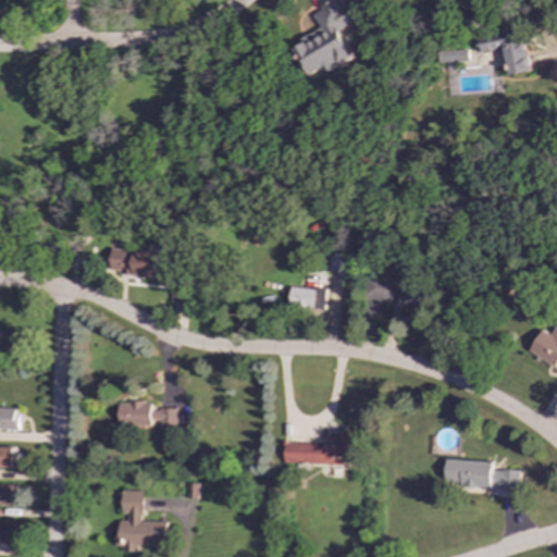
[(354,58),(339,29),(359,19),(349,1),(338,7),(335,0),(330,0),(319,7),(321,12),(313,16),(320,28),(304,37),(306,41),(294,48),(308,74),(325,65),(329,72),(354,58)]
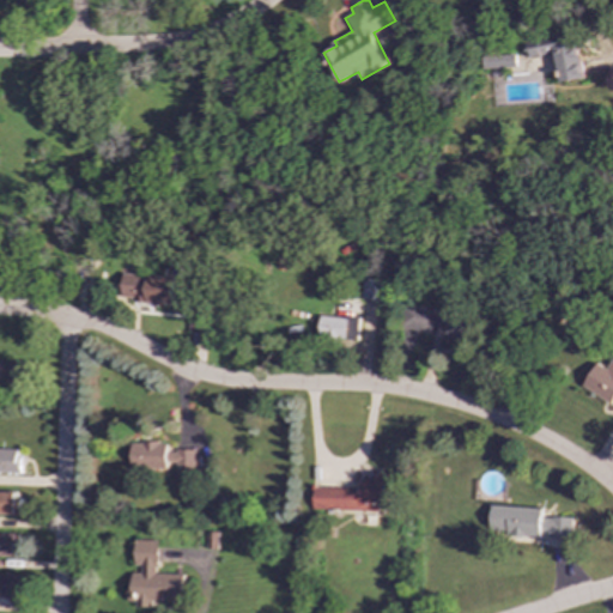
[(582,78),(575,34),(526,41),(528,58),(554,53),(559,82),(582,78)]
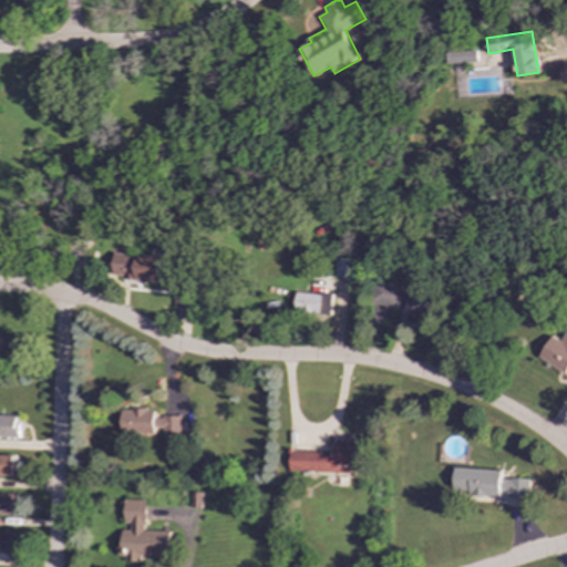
[(452,63),(477,62),(476,51),(452,51),(452,63)]
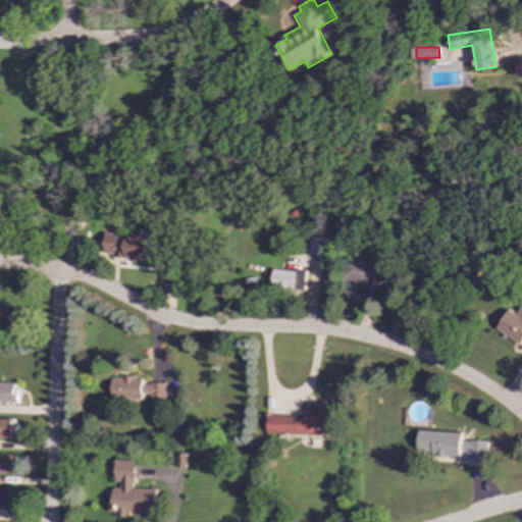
[(105,257),(150,258),(150,235),(106,233),(105,257)]
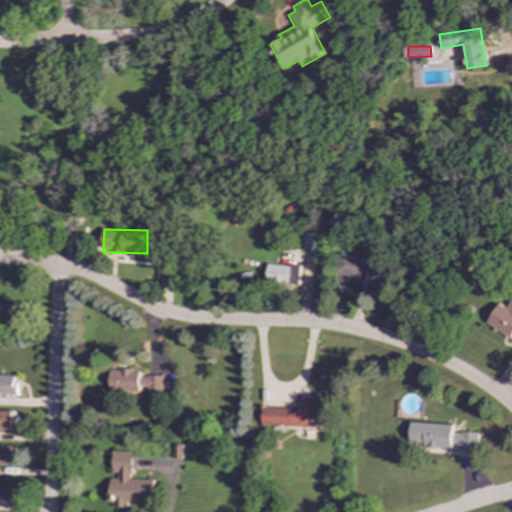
[(303,249),(320,251),(323,234),(305,232),(303,249)]
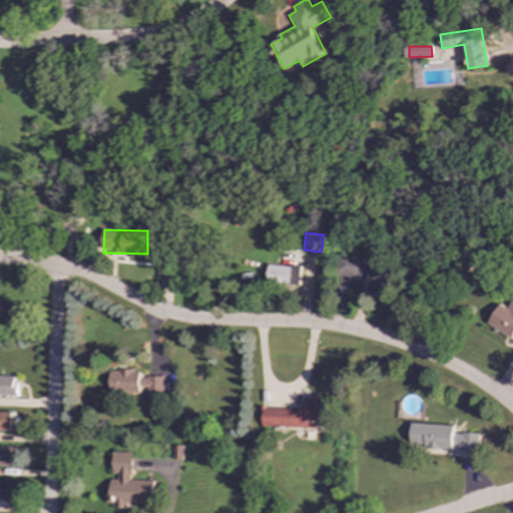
[(373,261),(340,252),(335,274),(368,281),(373,261)]
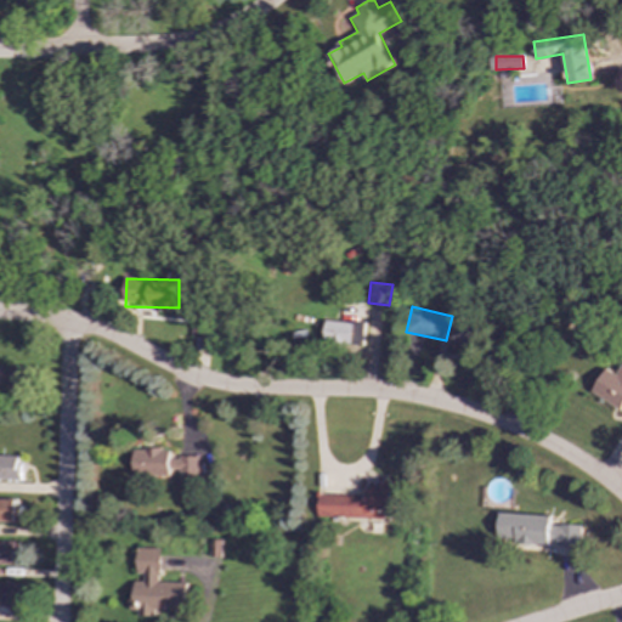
[(475,348),(479,324),(452,318),(447,343),(475,348)]
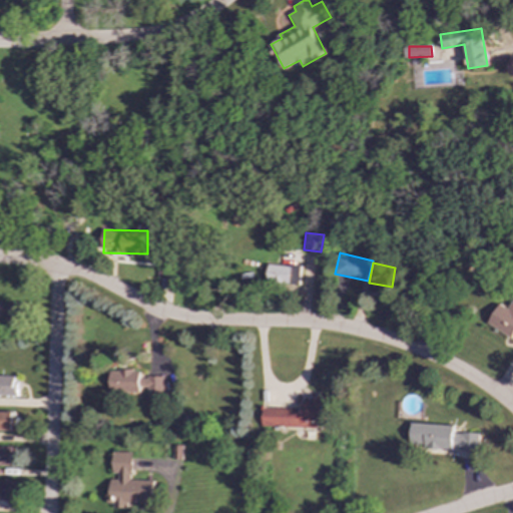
[(302,266),(269,265),(268,283),(301,284),(302,266)]
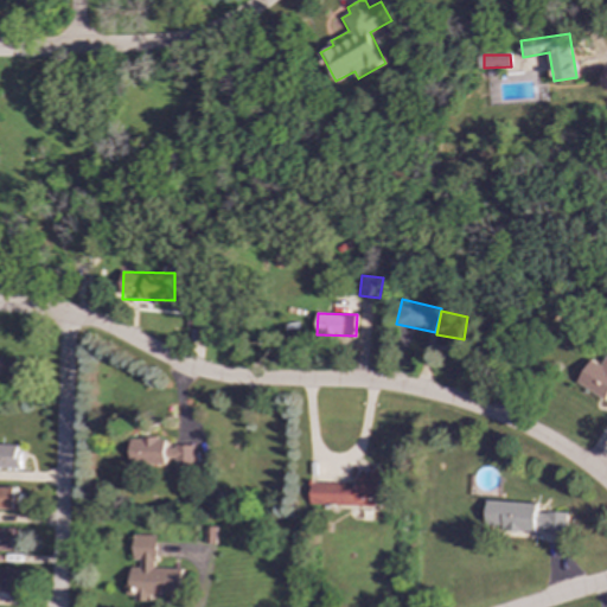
[(576,383),(606,401),(606,398),(606,353),(600,365),(590,359),(576,383)]
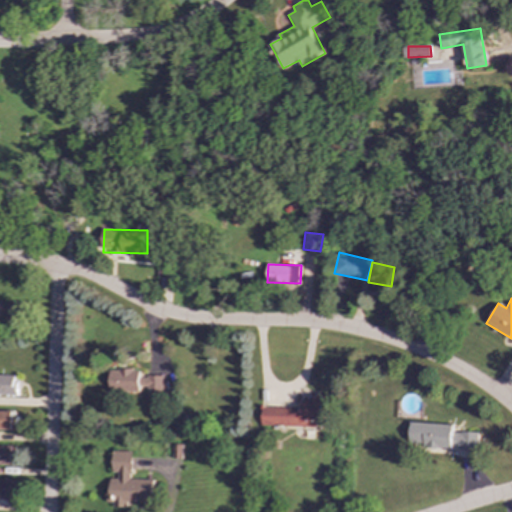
[(18,301),(0,300),(0,323),(17,324),(18,301)]
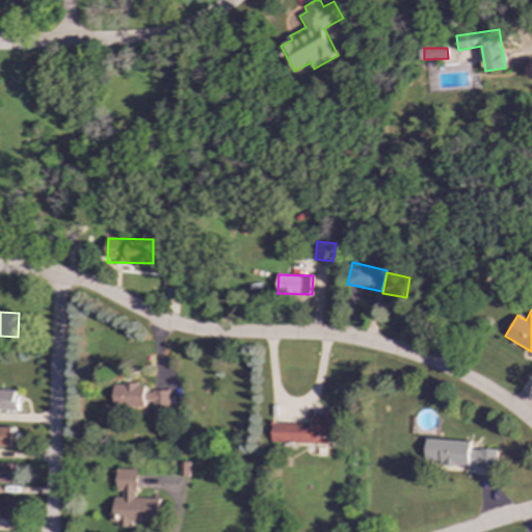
[(168,407),(169,387),(113,386),(113,405),(153,406),(153,407),(168,407)]
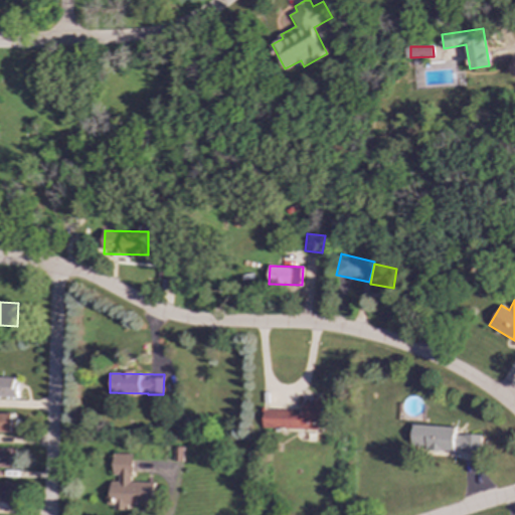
[(17,377),(0,376),(0,395),(16,396),(17,377)]
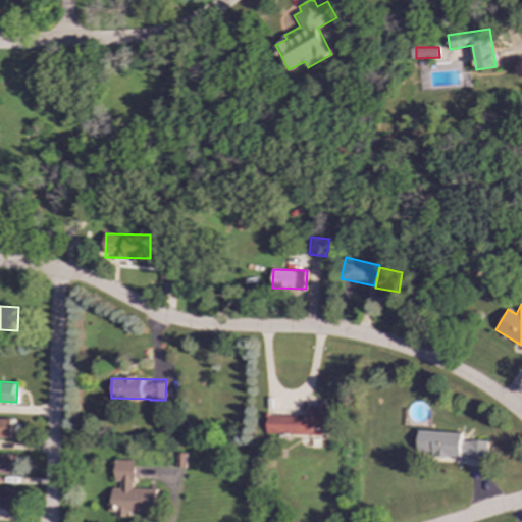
[(307,416),(266,414),(266,433),(327,435),(328,406),(307,406),(307,416)]
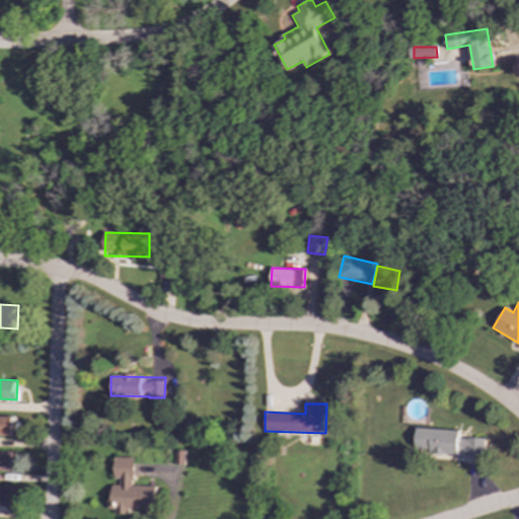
[(0,434),(13,435),(13,417),(0,416),(0,434)]
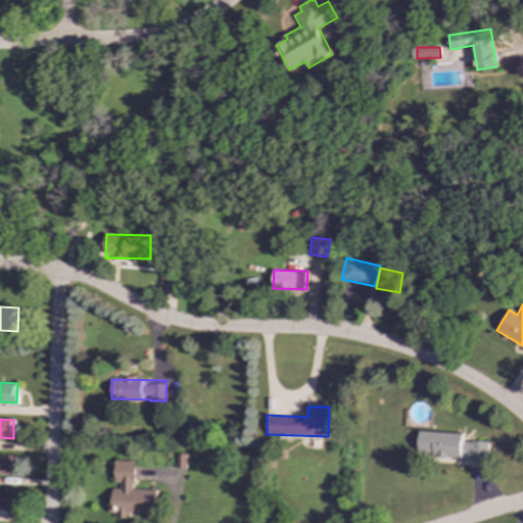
[(462,433),(419,431),(418,456),(487,459),(487,441),(462,440),(462,433)]
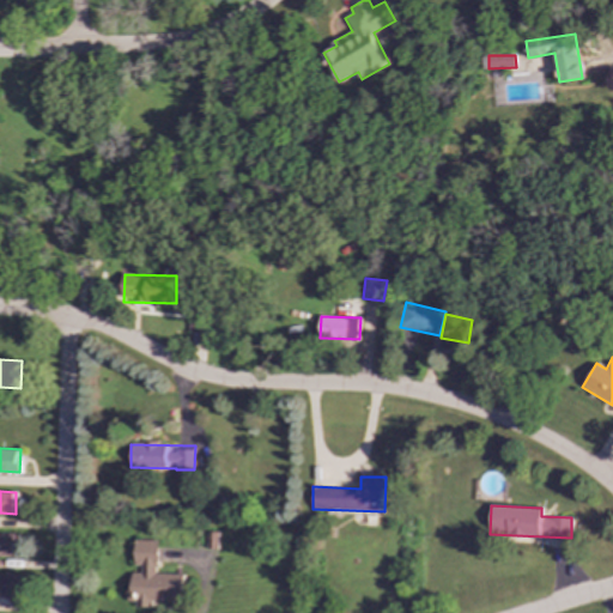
[(0,557),(16,557),(16,533),(0,533),(0,557)]
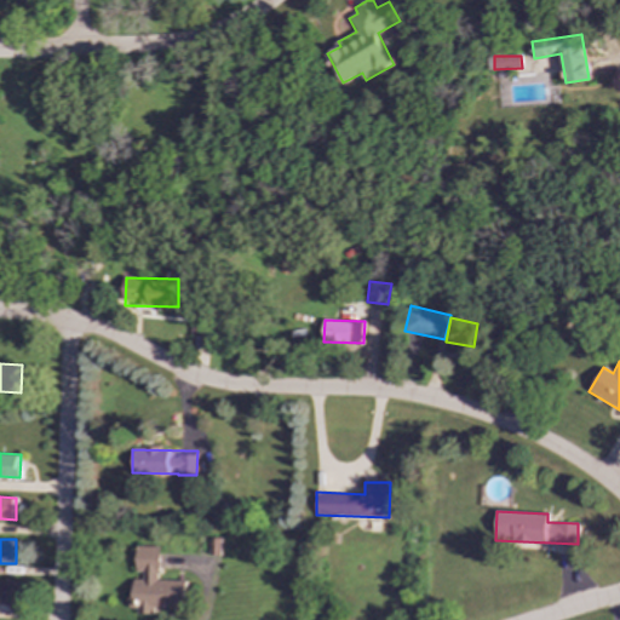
[(185,580),(159,580),(159,546),(136,546),(136,572),(142,572),(142,580),(135,580),(135,610),(185,612),(185,580)]
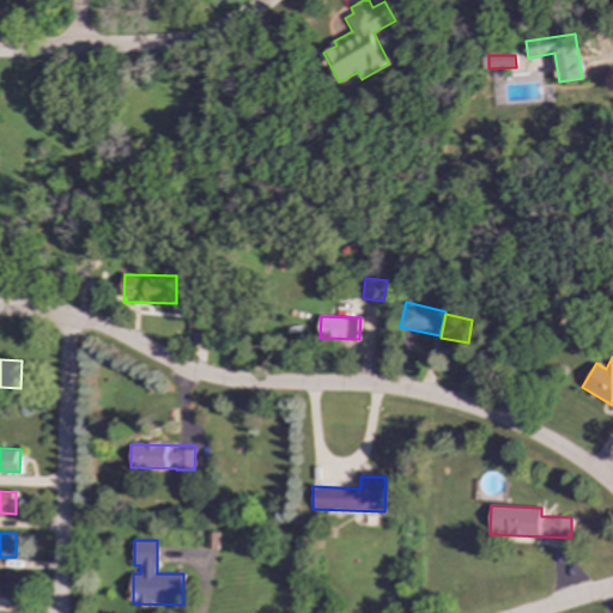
[(0,596),(16,598),(17,575),(0,574),(0,596)]
